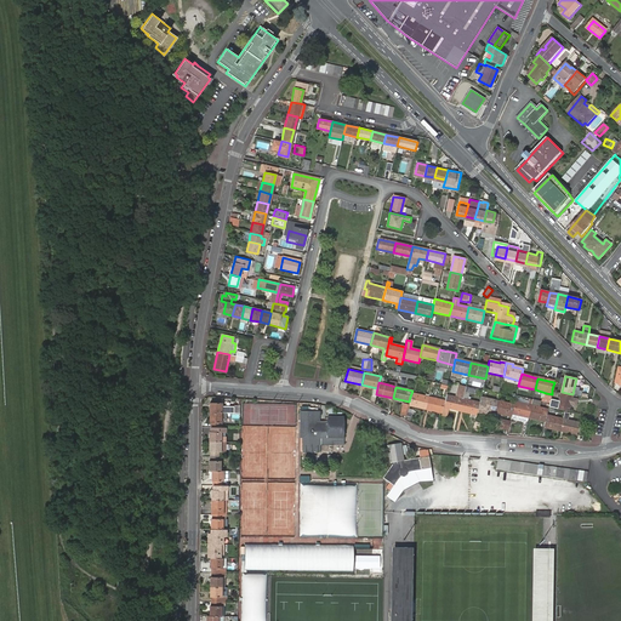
[(568,411),(573,394),(562,392),(558,409),(565,410),(568,411)]
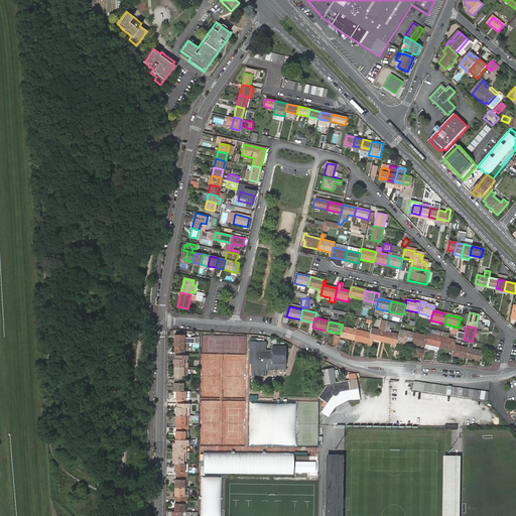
[(339,339),(353,343),(356,333),(341,330),(340,334),(340,337),(339,339)]
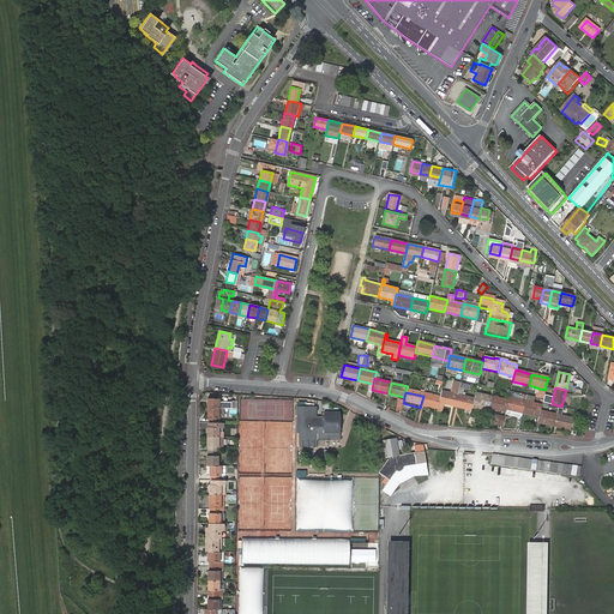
[(474,402),(473,404),(471,408),(483,410),(486,409),(486,408),(489,408),(492,399),(492,396),(475,392),(475,396),(474,402)]
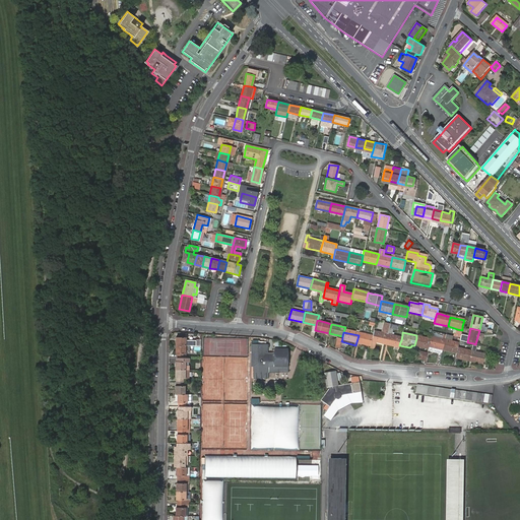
[(376,344),(384,346),(387,336),(373,333),(372,338),(371,343),(376,344)]
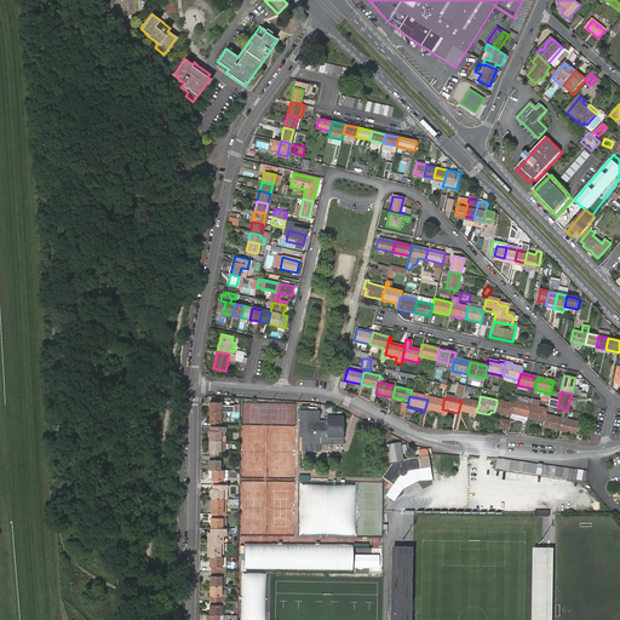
[(424,412),(441,415),(442,409),(443,403),(428,400),(424,412)]
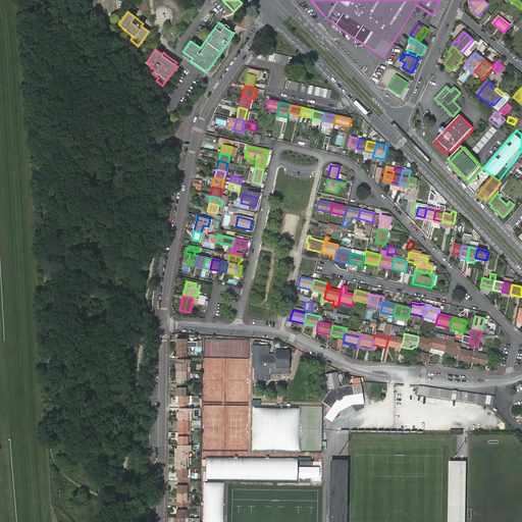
[(416,347),(430,350),(430,348),(431,343),(432,340),(418,336),(418,340),(416,347)]
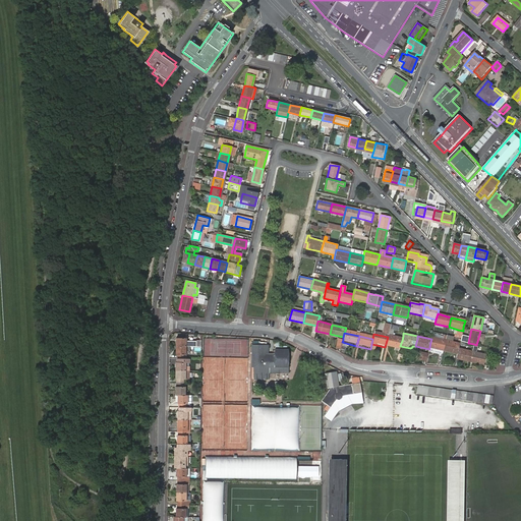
[(385,347),(399,350),(400,346),(401,343),(402,341),(388,337),(385,347)]
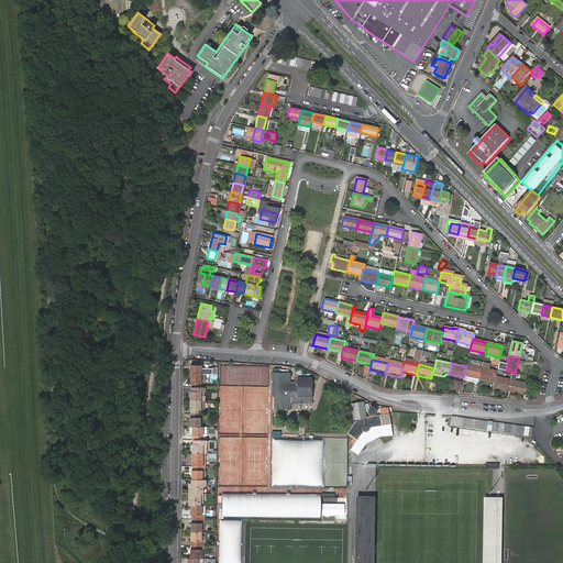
[(463,378),(478,383),(479,378),(482,367),(466,364),(466,366),(465,370),(464,375),(464,377),(463,377),(463,378)]
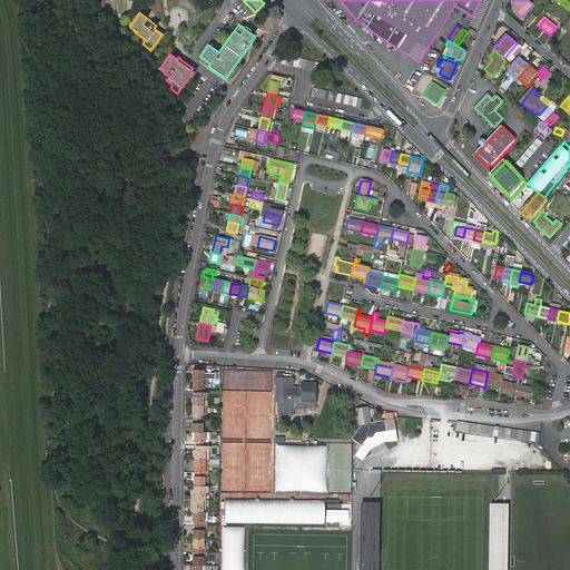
[(193,379),(203,379),(204,370),(193,370),(193,379)]
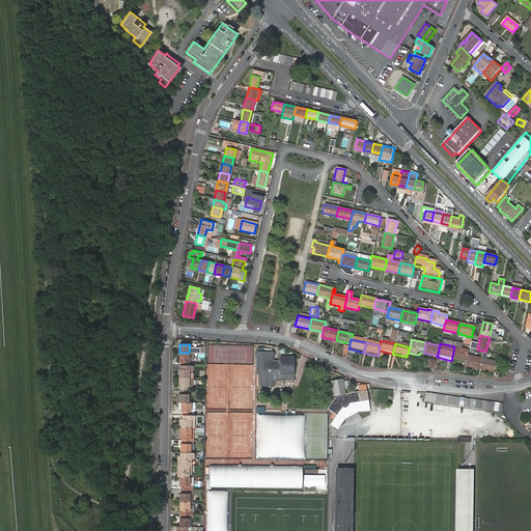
[(452,357),(466,361),(468,355),(469,350),(454,346),(452,357)]
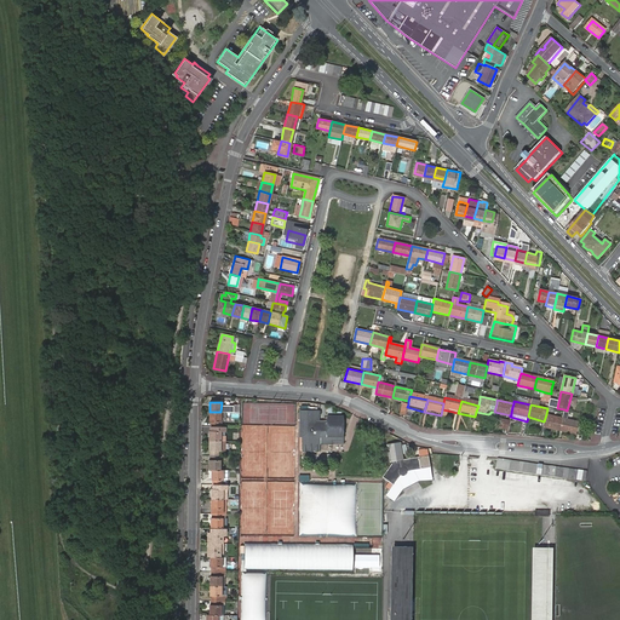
[(568,419),(569,411),(567,411),(564,409),(562,418),(560,430),(577,434),(579,423),(568,419)]
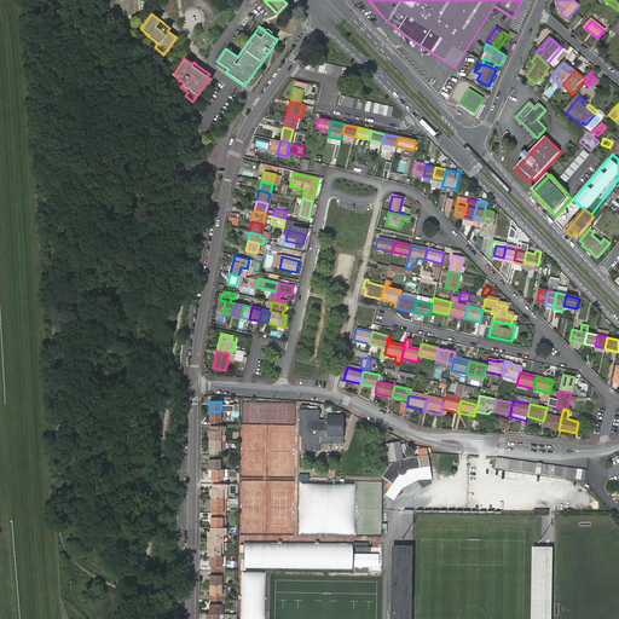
[(301,451),(319,451),(319,443),(327,443),(327,435),(342,435),(342,416),(327,416),(327,422),(316,422),(316,421),(318,421),(318,411),(300,410),(300,433),(301,434),(301,451)]
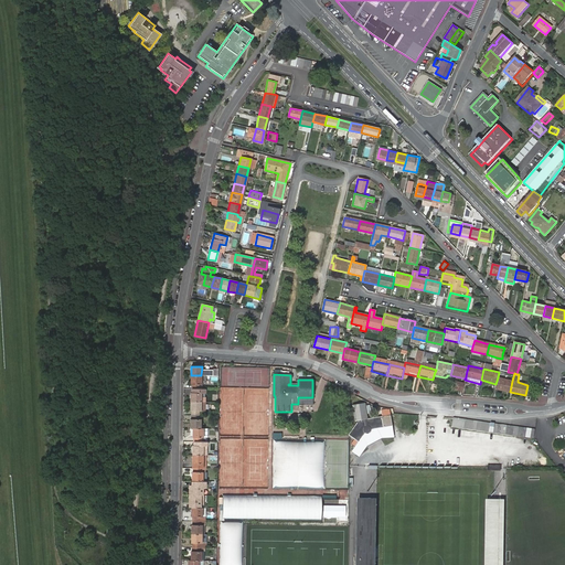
[(201,384),(201,375),(191,375),(191,384),(192,384),(192,388),(200,388),(200,384),(201,384)]
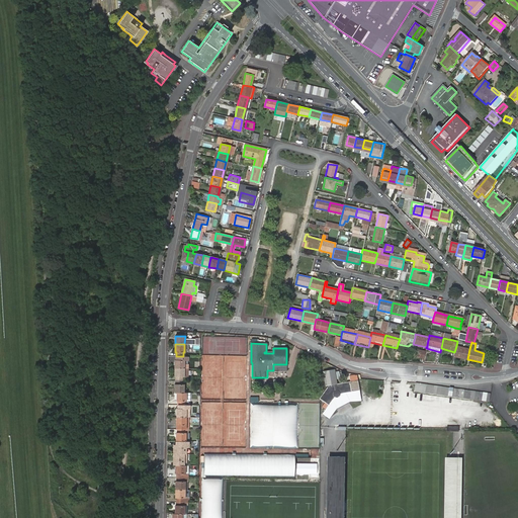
[(453,356),(467,359),(469,349),(456,346),(454,352),(453,356)]
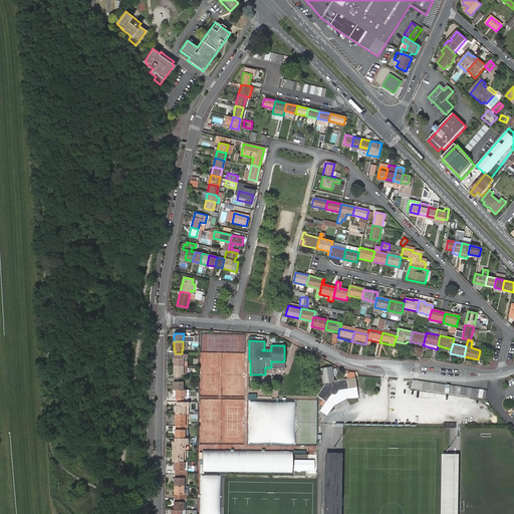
[(181,357),(182,353),(175,353),(175,356),(174,357),(174,366),(183,366),(183,357),(181,357)]
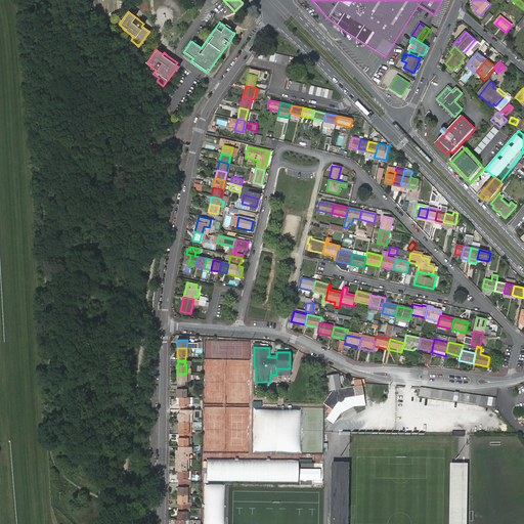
[(185,381),(186,374),(177,374),(176,381),(178,381),(178,385),(184,385),(184,381),(185,381)]
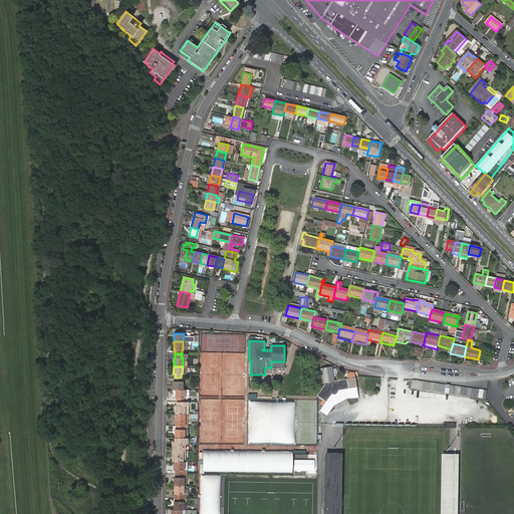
[(321,411),(328,415),(334,405),(346,398),(357,396),(354,377),(352,372),(346,373),(347,378),(334,380),(332,366),(321,368),(323,382),(325,383),(321,390),(323,391),(319,397),(323,400),(321,404),(324,406),(321,411)]
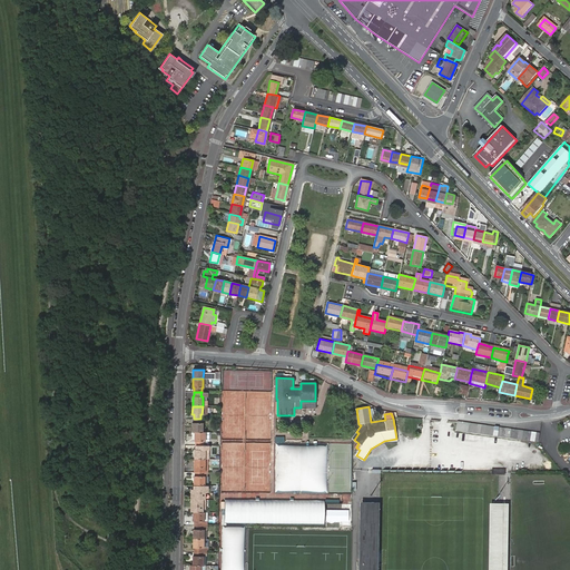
[(192,423),(192,432),(195,432),(202,432),(202,423),(200,423),(200,419),(194,419),(194,423),(192,423)]
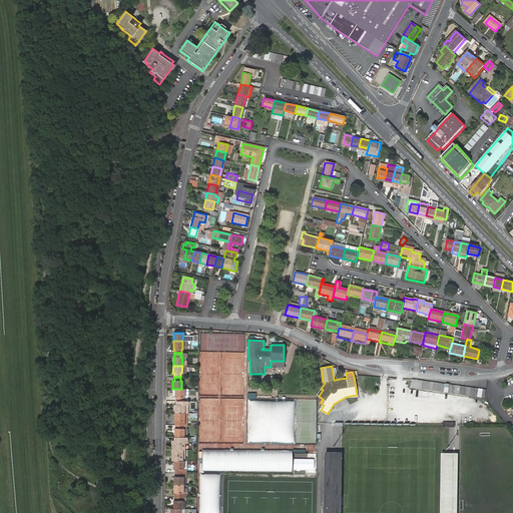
[(181,389),(175,389),(175,397),(176,397),(176,401),(183,401),(183,397),(185,397),(185,389),(181,389)]
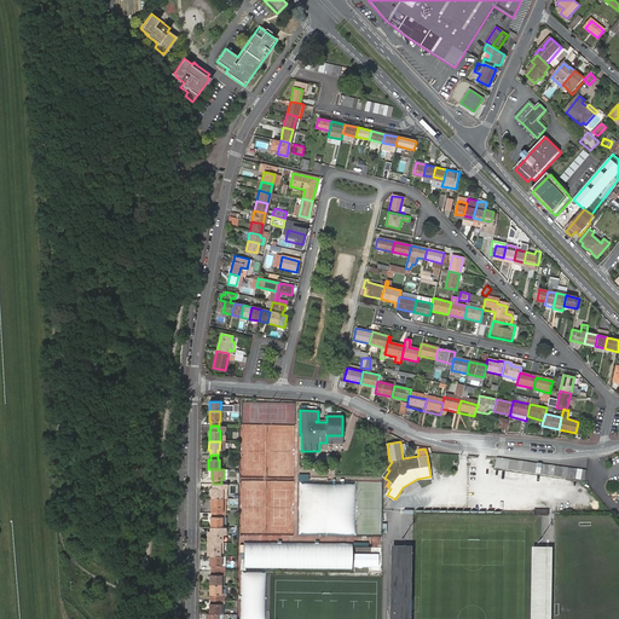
[(299,474),(299,533),(342,533),(342,526),(350,526),(350,512),(341,512),(341,505),(339,505),(339,514),(331,514),(331,487),(357,487),(357,484),(307,484),(307,474),(299,474)]
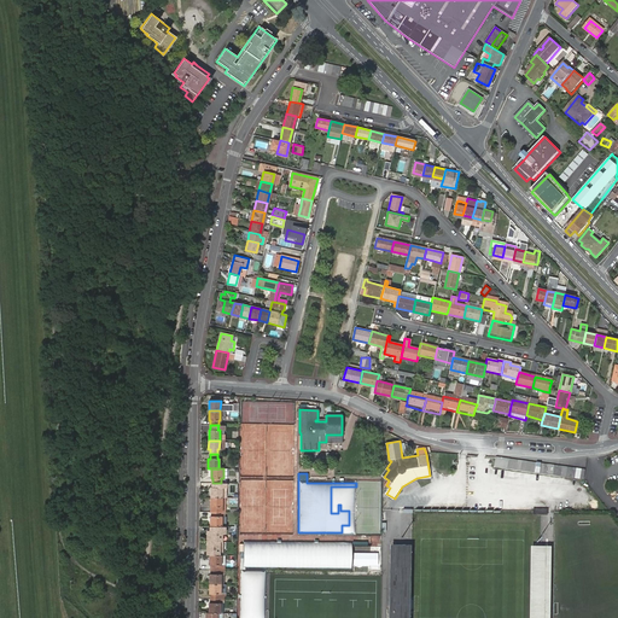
[(221,488),(221,483),(213,483),(213,488),(211,488),(211,496),(223,497),(223,488),(221,488)]
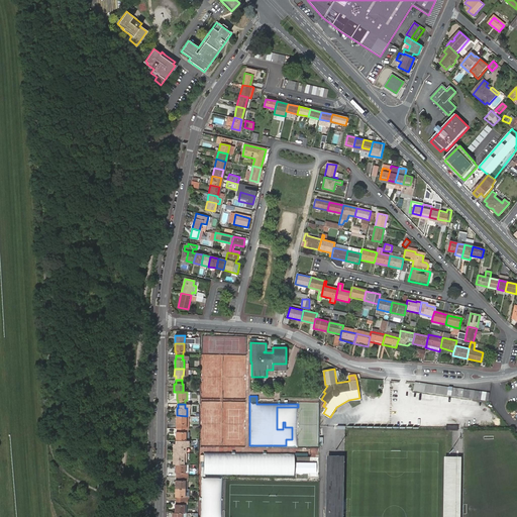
[(186,424),(187,416),(177,415),(177,424),(178,424),(178,428),(185,428),(185,424),(186,424)]
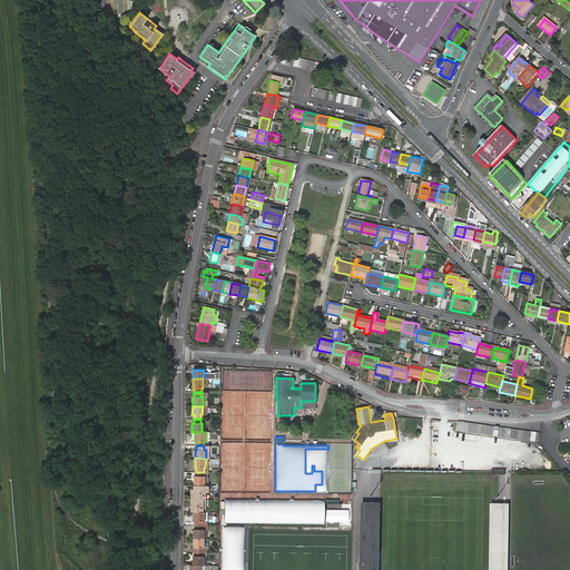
[(204,477),(204,472),(196,472),(196,475),(194,475),(194,485),(205,485),(205,477),(204,477)]
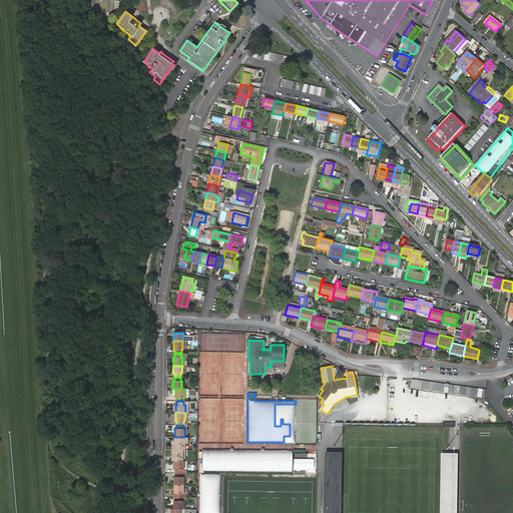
[(329,444),(341,444),(342,431),(329,431),(329,444)]
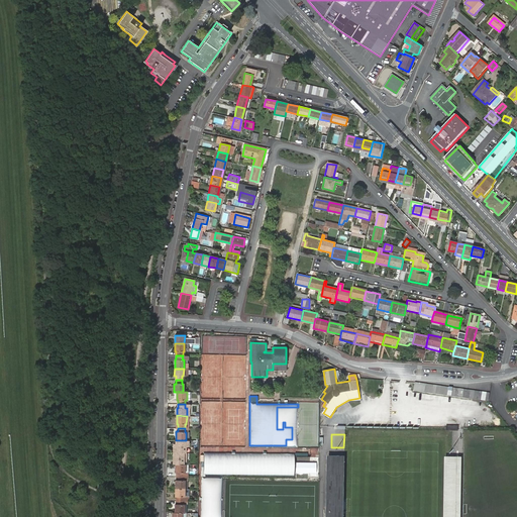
[(186,440),(176,440),(176,443),(174,443),(174,464),(176,464),(186,464),(188,464),(189,446),(190,446),(191,440),(186,440)]
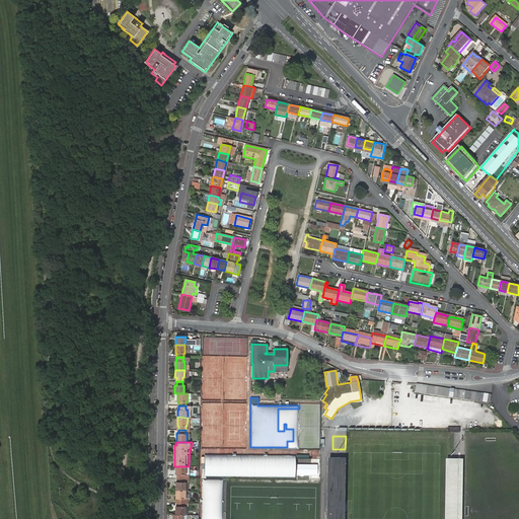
[(295,455),(204,453),(204,476),(295,477),(295,455)]
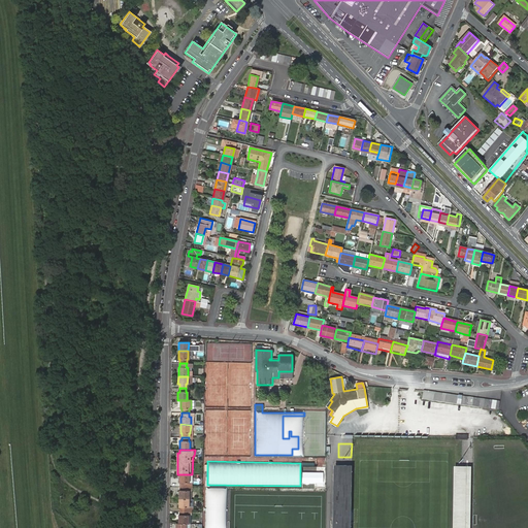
[(465,464),(460,464),(457,527),(465,527),(467,467),(465,467),(465,464)]
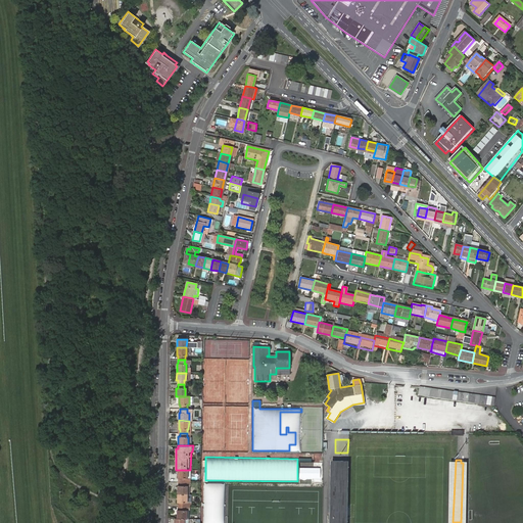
[(345,522),(346,462),(332,462),(331,522),(345,522)]
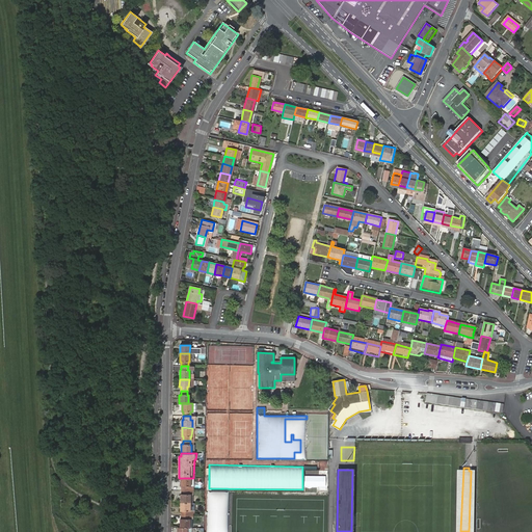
[(191,486),(191,478),(181,478),(181,485),(182,486),(182,489),(189,490),(190,486),(191,486)]
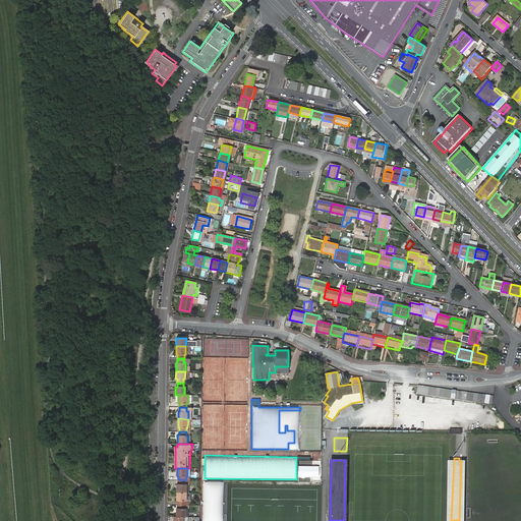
[(186,483),(185,480),(178,479),(178,483),(177,483),(177,493),(187,493),(187,483),(186,483)]
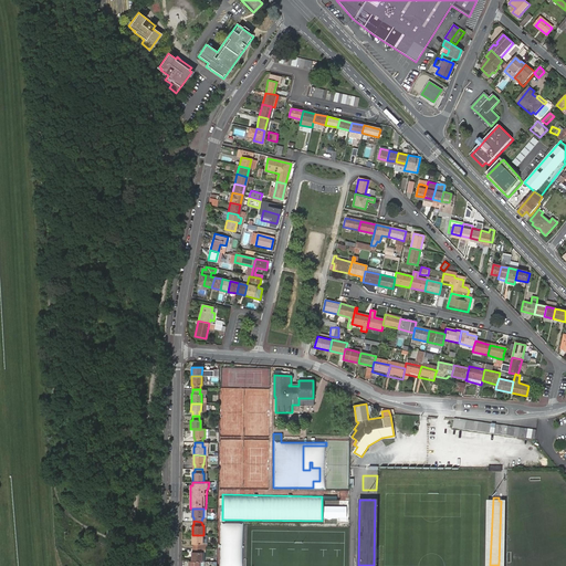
[(203,543),(203,535),(192,535),(192,543),(194,543),(194,547),(201,547),(201,543),(203,543)]
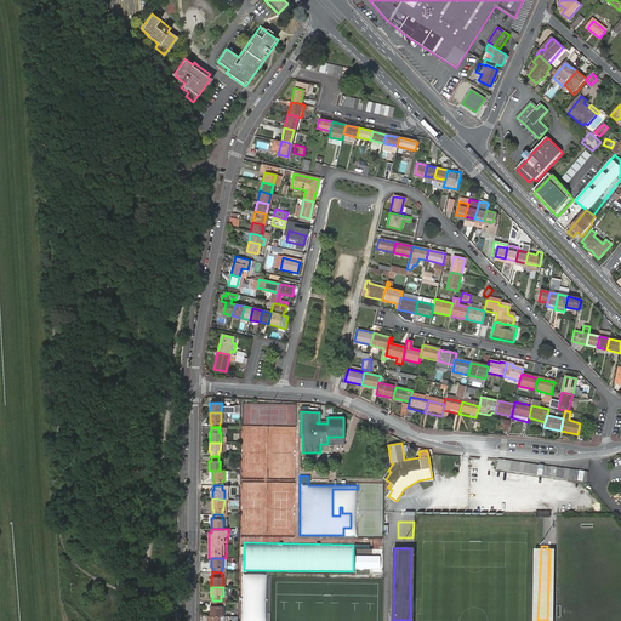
[(221,605),(221,600),(212,600),(212,605),(210,605),(210,616),(217,616),(222,616),(222,605),(221,605)]
